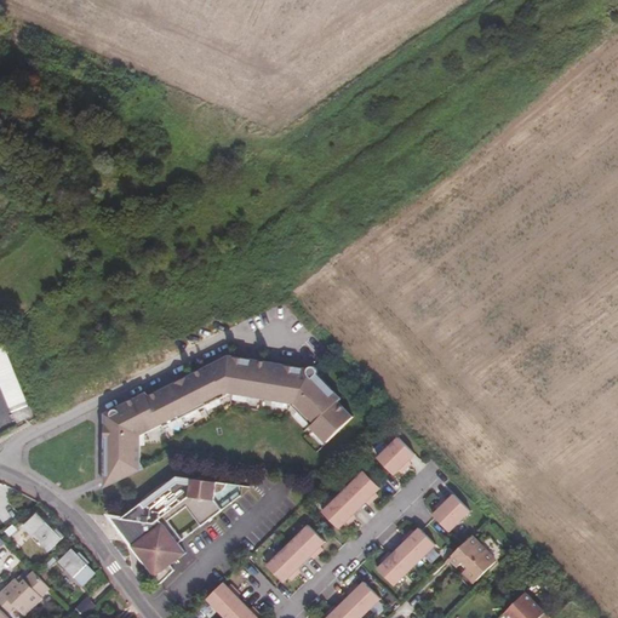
[(0,211),(10,199),(0,190),(0,211)]
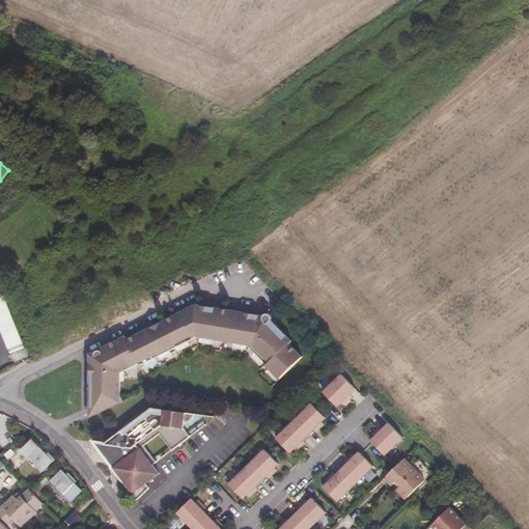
[(21,341),(0,293),(0,333),(6,347),(21,341)]
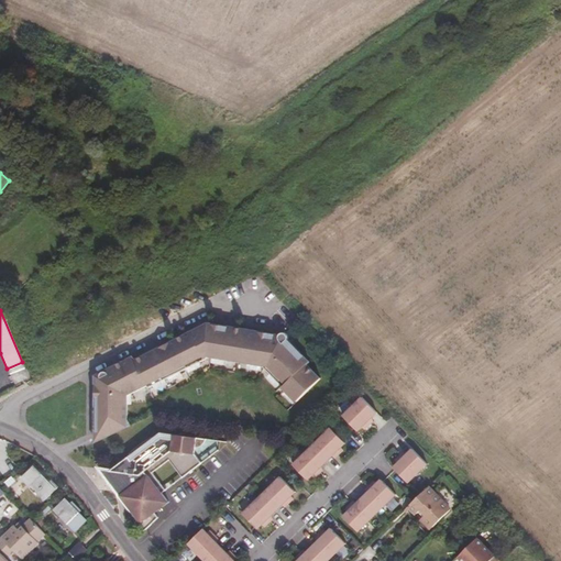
[(95,376),(94,444),(129,422),(127,418),(127,395),(147,384),(149,386),(208,358),(263,366),(296,402),(321,377),(307,362),(308,361),(287,339),(287,334),(286,333),(284,333),(282,333),(281,334),(278,337),(276,334),(209,322),(206,322),(202,323),(199,325),(197,327),(193,330),(149,350),(150,352),(134,360),(132,356),(111,366),(113,371),(109,373),(106,371),(105,371),(102,371),(101,372),(100,373),(100,376),(98,377),(95,376)]
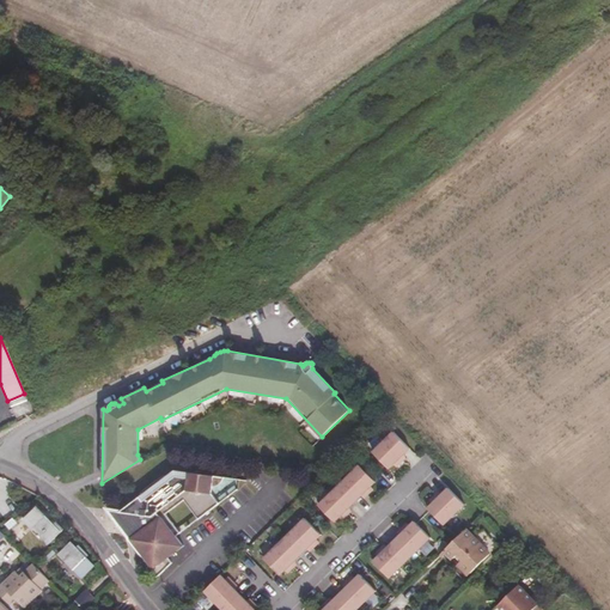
[(7,401),(14,418),(32,410),(24,394),(7,401)]
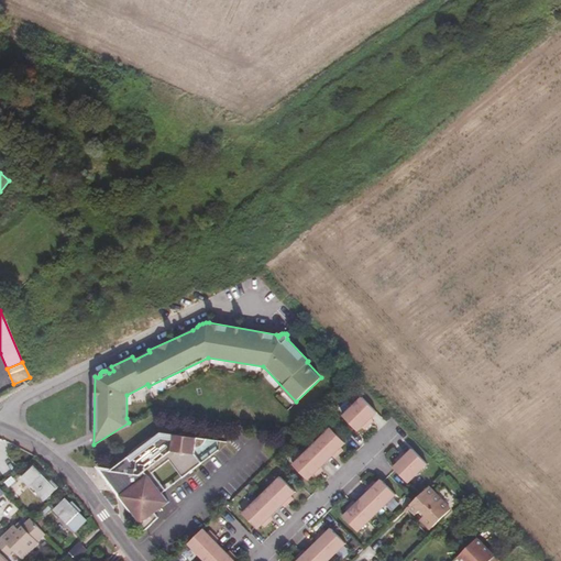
[(361,397),(342,416),(358,431),(362,427),(364,430),(370,425),(367,421),(371,419),(376,413),(361,397)]
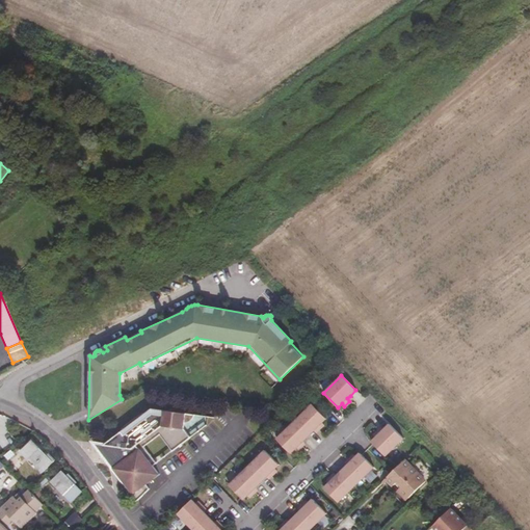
[(325,419),(312,404),(275,439),(290,453),(294,449),(296,452),(302,447),(299,444),(302,442),(314,430),(316,428),(318,431),(324,426),(321,423),(325,419)]
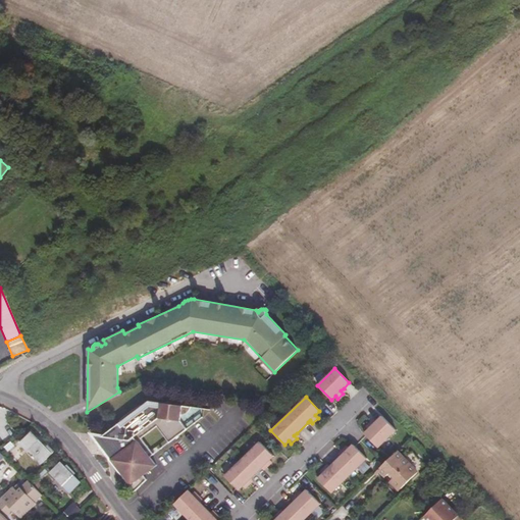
[(121,420),(101,434),(111,436),(114,456),(111,458),(117,467),(117,466),(120,469),(118,471),(133,490),(145,479),(142,474),(155,465),(149,456),(153,454),(141,437),(156,425),(168,442),(186,429),(179,420),(180,414),(186,414),(187,413),(188,412),(190,409),(190,407),(149,400),(140,406),(140,405),(134,408),(128,411),(119,419),(120,419),(121,420)]
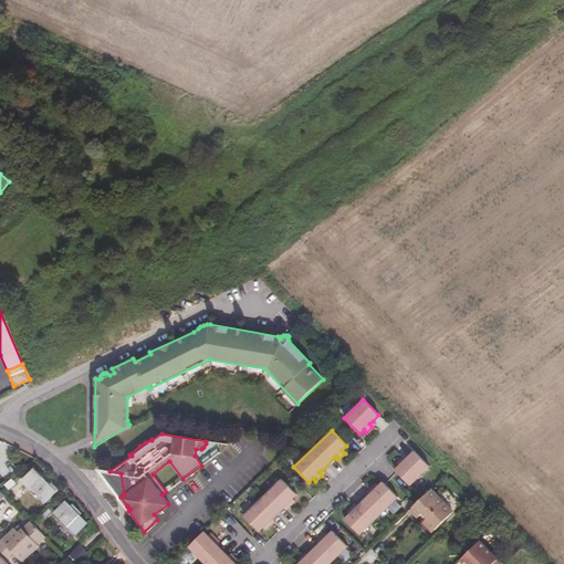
[(399,467),(395,471),(409,487),(429,468),(415,452),(408,458),(406,460),(403,458),(397,463),(399,467)]
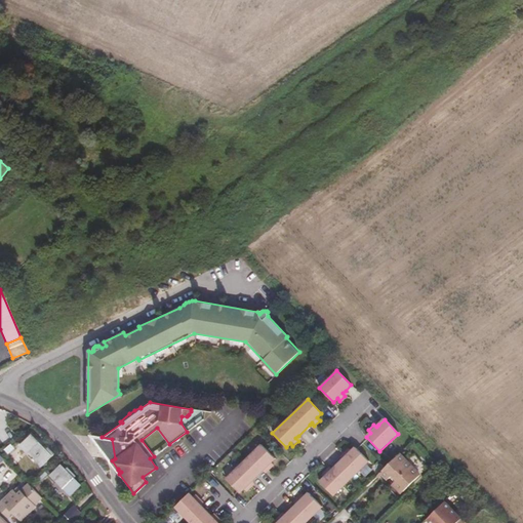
[(29,433),(16,444),(38,465),(51,451),(45,445),(42,447),(29,433)]
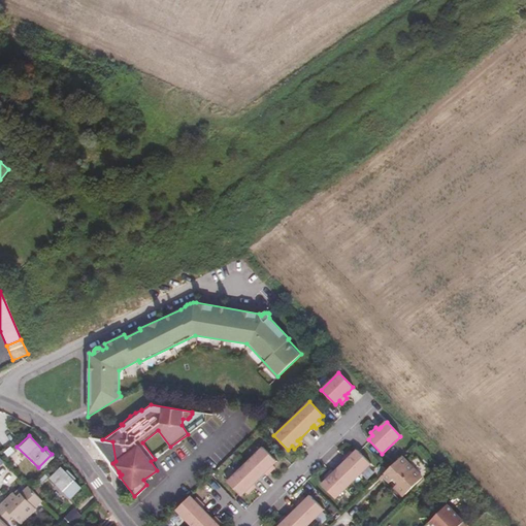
[(112,441),(102,439),(95,438),(112,463),(116,461),(112,441)]
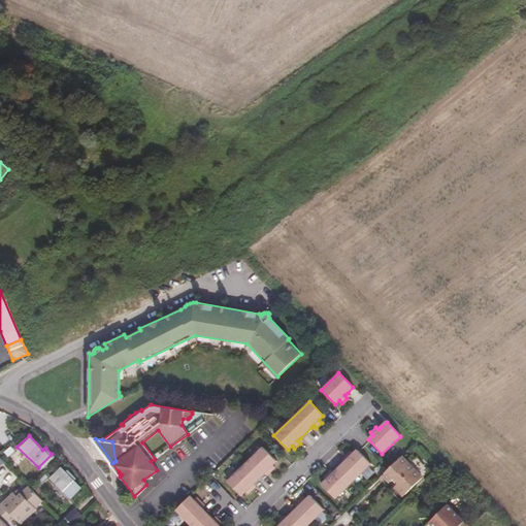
[(275,461),(262,447),(226,482),(240,496),(244,491),(247,494),(253,489),(250,486),(253,484),(264,472),(266,470),(268,473),(274,468),(271,465),(275,461)]
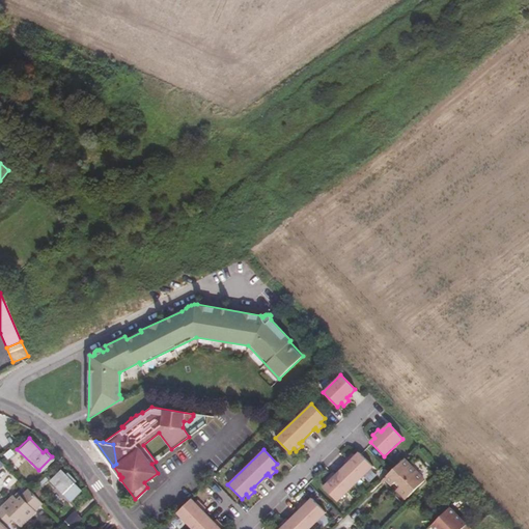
[(372,467),(358,452),(354,457),(352,454),(346,460),(349,463),(345,465),(335,475),(332,478),(330,475),(325,481),(327,483),(323,488),(336,502),(372,467)]
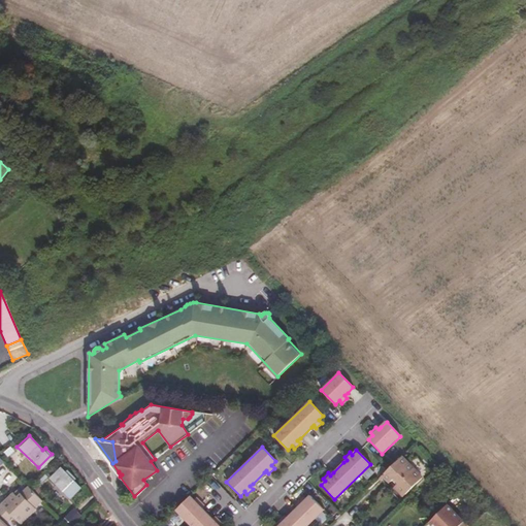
[(421,480),(401,458),(382,477),(391,485),(395,482),(399,486),(397,487),(403,495),(421,480)]
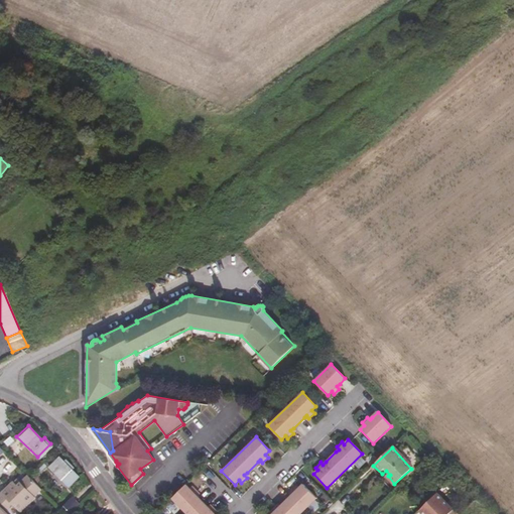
[(70,468),(57,457),(47,467),(59,478),(70,468)]
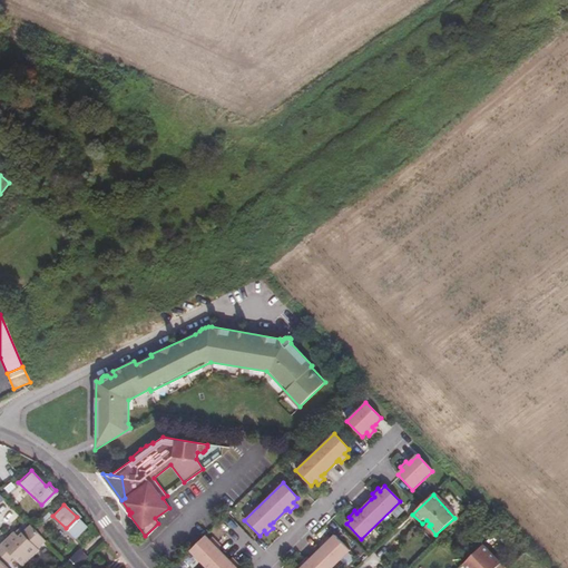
[(47,541),(32,527),(31,526),(23,534),(20,536),(15,530),(0,544),(0,554),(9,564),(15,558),(22,566),(39,550),(38,549),(47,541)]
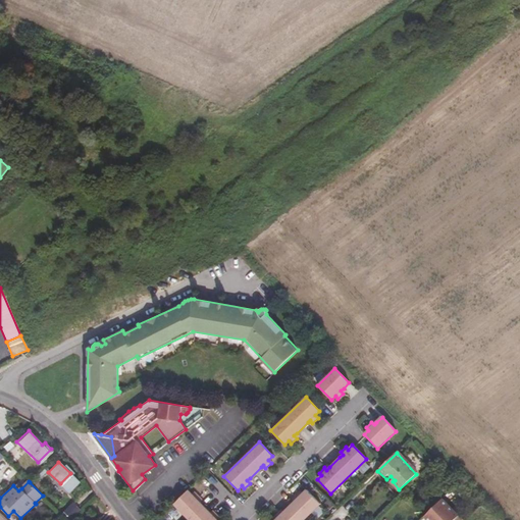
[(187,489),(172,503),(189,519),(217,519),(219,518),(214,513),(212,516),(210,513),(199,502),(196,500),(199,497),(193,491),(191,494),(187,489)]
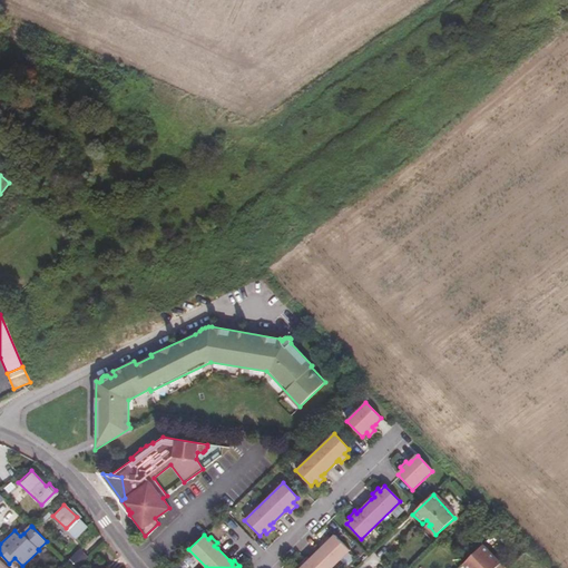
[(330,567),(349,551),(333,536),(329,540),(326,537),(321,544),(323,546),(321,548),(309,559),(305,562),(303,559),(297,565),(300,567),(330,567)]
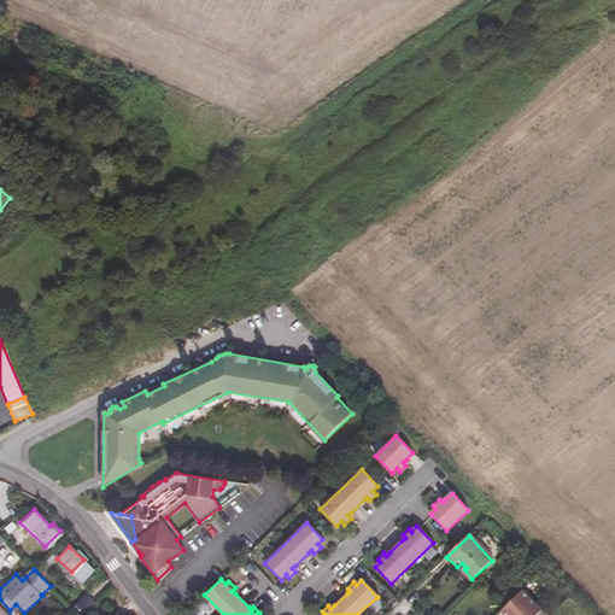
[(546,614),(522,589),(501,609),(505,614),(546,614)]
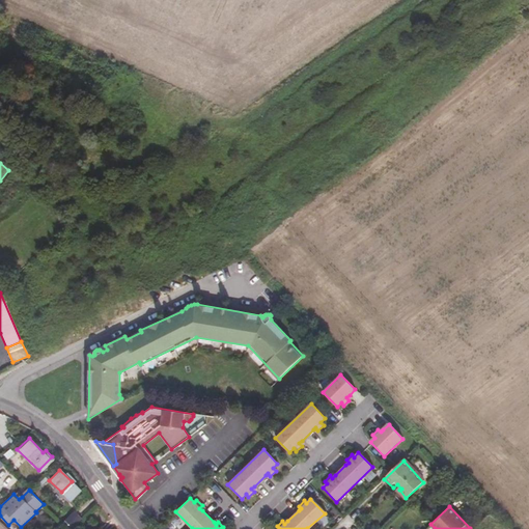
[(75,511),(65,521),(71,526),(80,517),(75,511)]
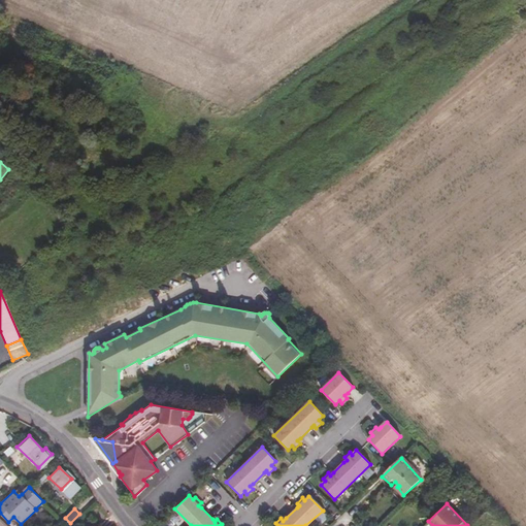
[(0,525),(8,525),(0,516),(0,525)]
